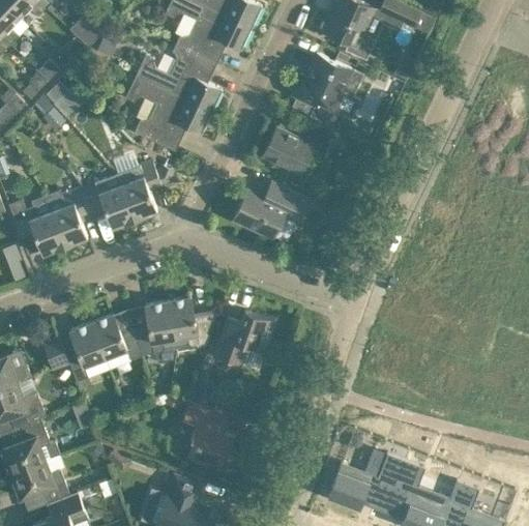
[(0,1),(19,19),(28,9),(37,18),(45,10),(32,0),(0,0),(0,1)]
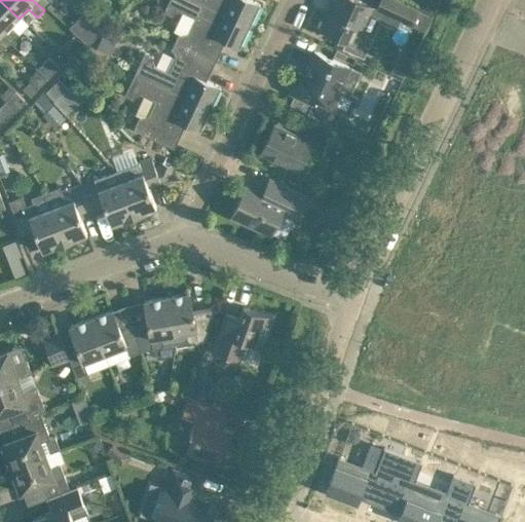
[(32,0),(44,10),(53,0),(32,0)]
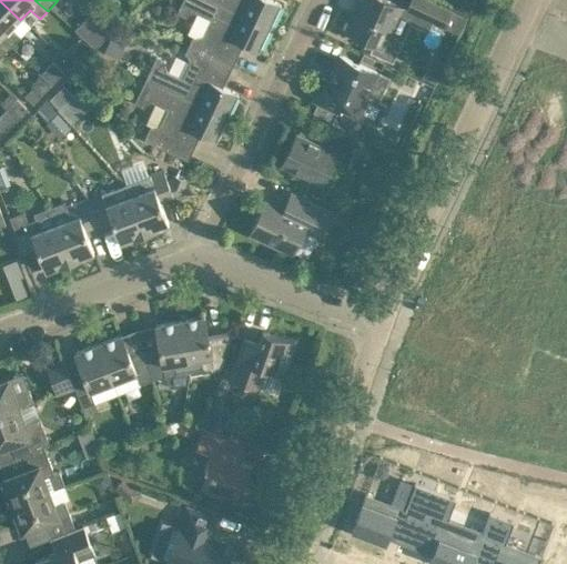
[(192,39),(188,48),(232,69),(242,48),(257,54),(269,31),(202,0),(178,0),(182,2),(175,16),(185,20),(189,12),(209,22),(200,42),(192,39)]
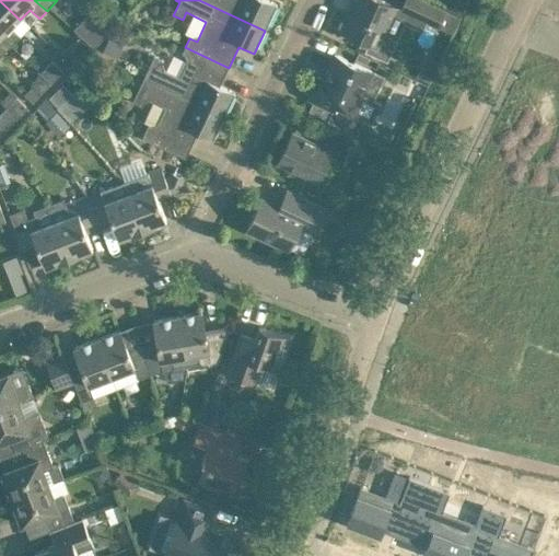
[(199,0),(265,31),(276,8),(260,0),(259,0),(199,0)]
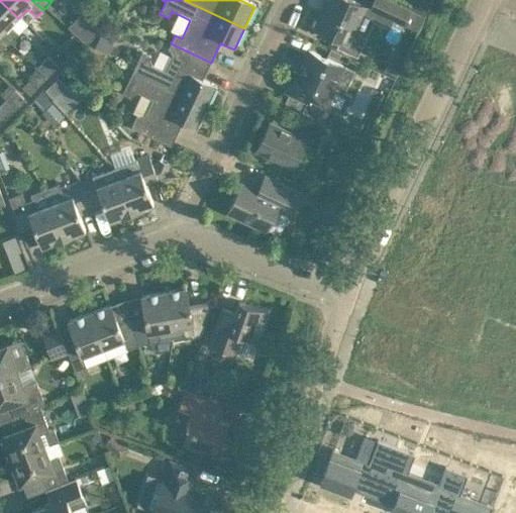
[(313,31),(331,40),(339,43),(336,49),(356,60),(368,36),(355,30),(366,9),(344,0),(331,0),(323,16),(320,15),(313,31)]
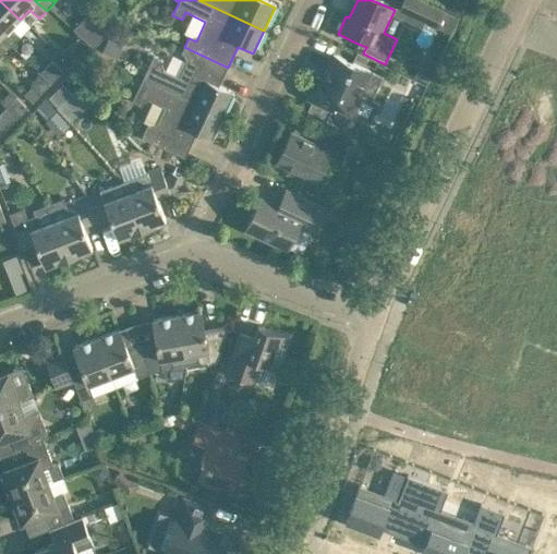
[(403,0),(398,13),(415,22),(436,31),(444,14),(423,5),(412,0),(403,0)]
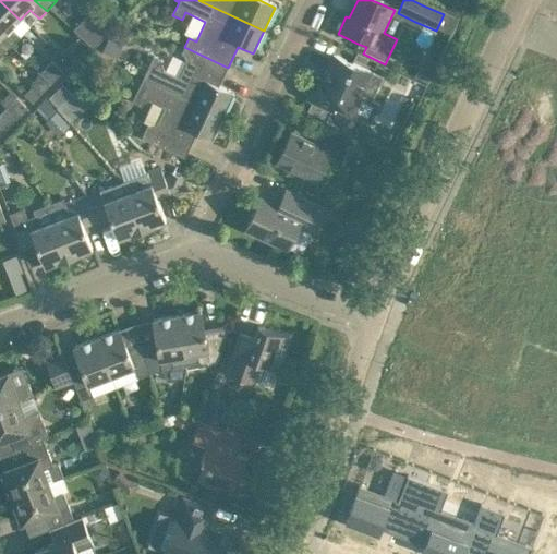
[(0,35),(12,47),(20,39),(10,29),(20,20),(0,1),(0,35)]
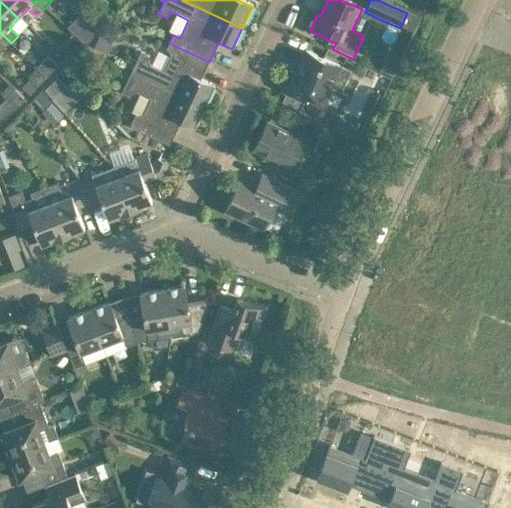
[(76,39),(82,45),(84,47),(95,37),(87,29),(76,39)]
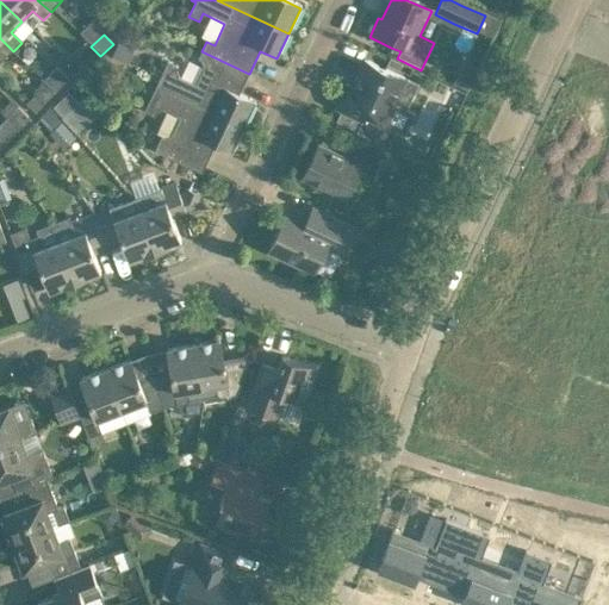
[(0,64),(13,51),(0,38),(0,64)]
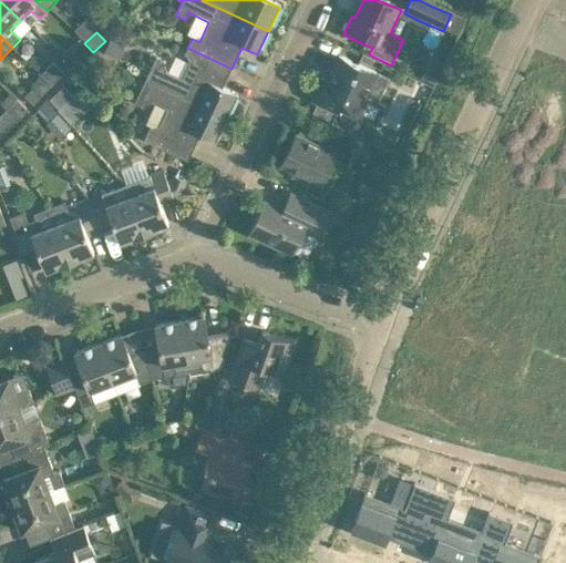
[(111,40),(103,57),(117,63),(124,47),(111,40)]
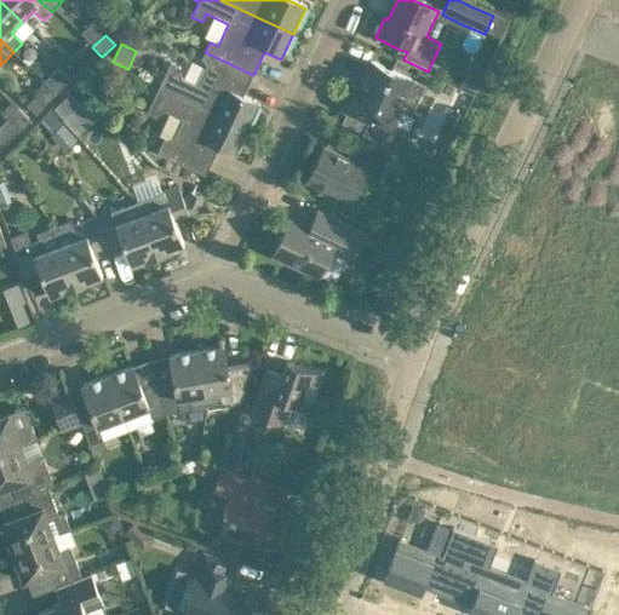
[(84,49),(79,63),(93,68),(99,55),(84,49)]
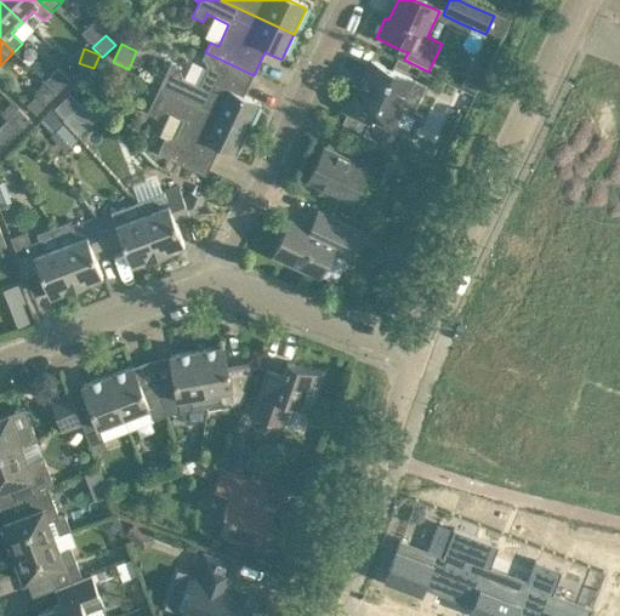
[(158,90),(248,132),(260,107),(242,98),(254,75),(205,52),(200,62),(209,67),(198,89),(176,78),(181,70),(170,66),(158,90)]
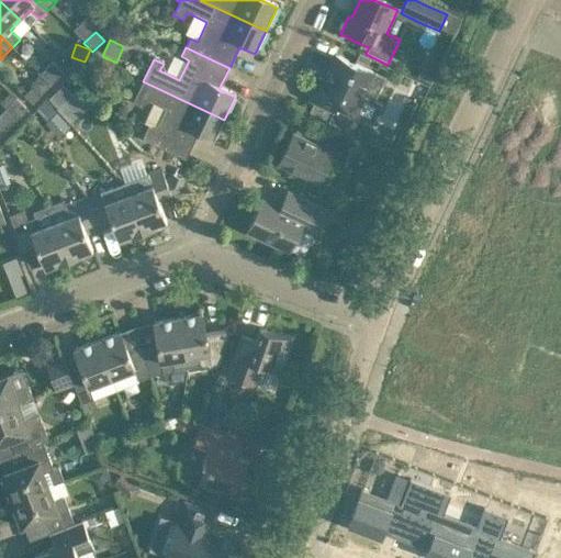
[(32,56),(26,63),(34,70),(41,65),(32,56)]
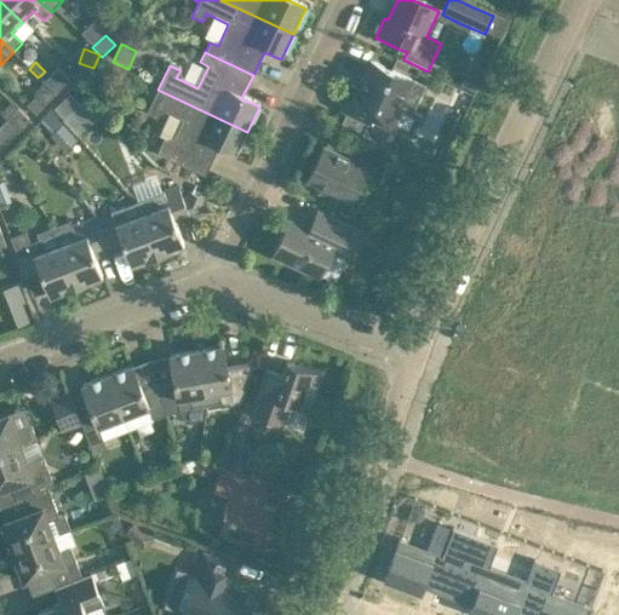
[(396,62),(393,68),(403,74),(407,67),(396,62)]
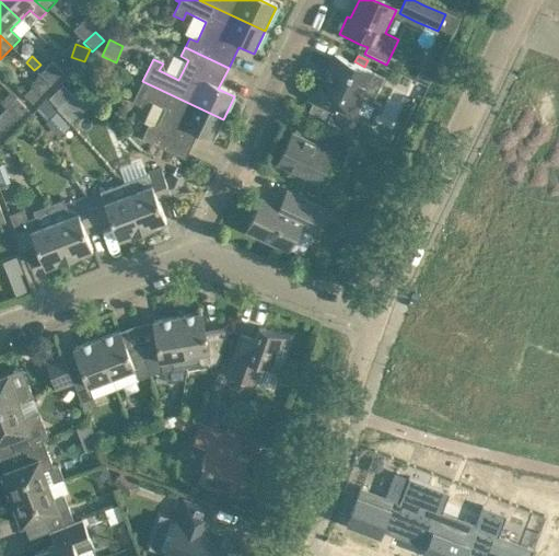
[(316,81),(307,102),(333,113),(328,124),(353,136),(361,119),(352,115),(367,87),(377,93),(383,81),(334,57),(322,83),(316,81)]
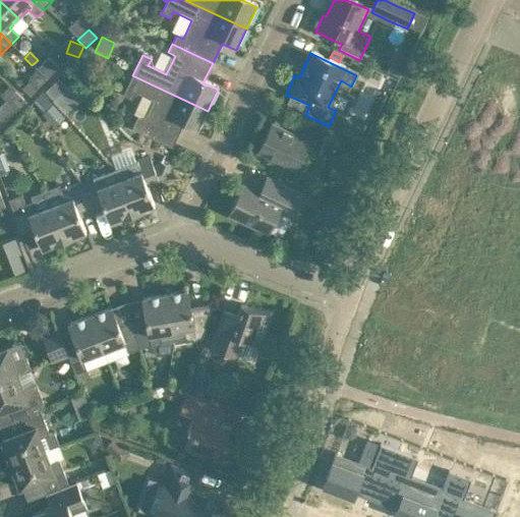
[(33,66),(46,79),(58,67),(45,54),(33,66)]
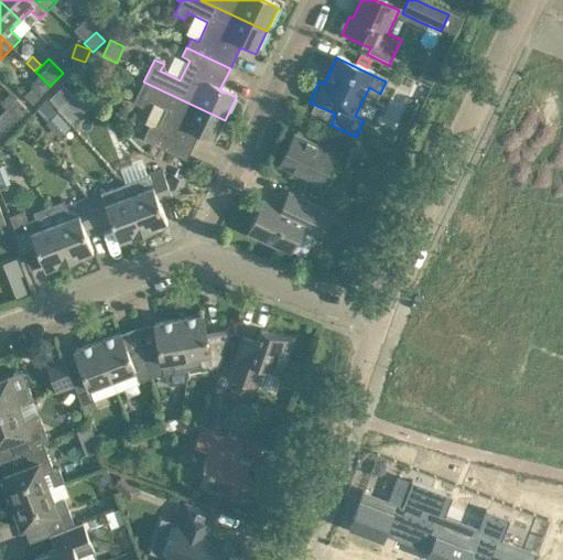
[(32,90),(23,99),(31,107),(50,88),(39,77),(29,87),(32,90)]
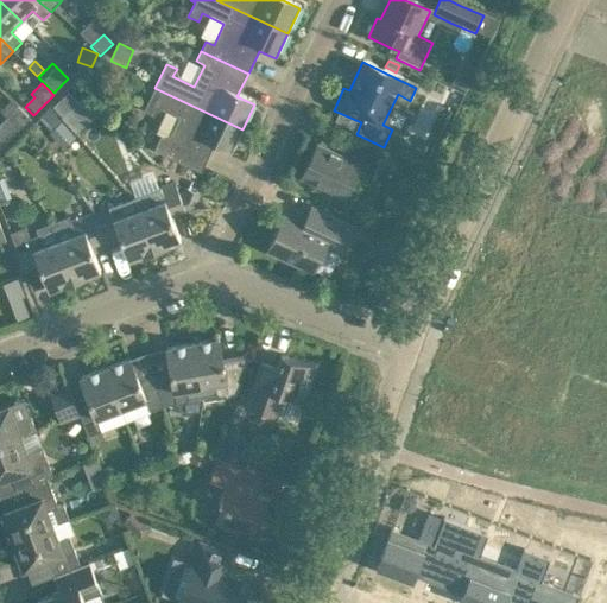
[(231,156),(242,129),(155,88),(143,113),(153,118),(157,109),(178,120),(168,141),(160,138),(153,152),(200,175),(213,147),(231,156)]
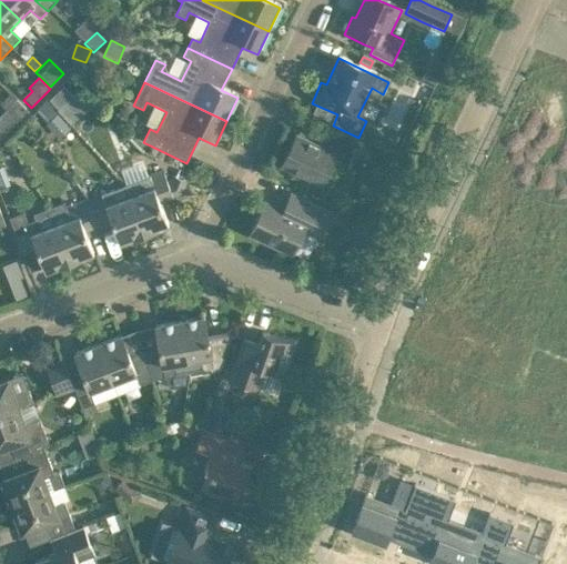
[(6,113),(0,118),(0,121),(10,131),(27,113),(16,102),(14,103),(3,92),(0,94),(0,109),(6,113)]
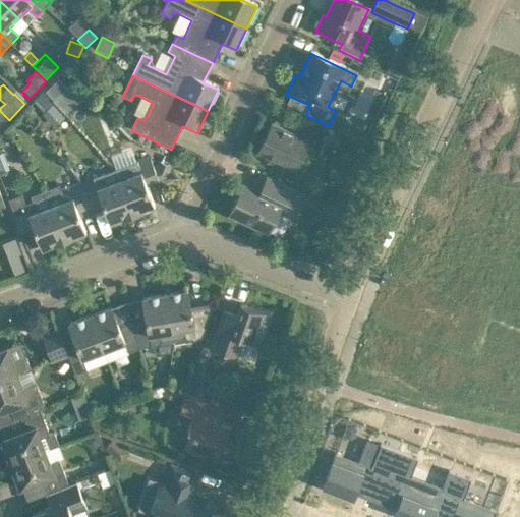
[(56,84),(45,94),(56,107),(67,97),(56,84)]
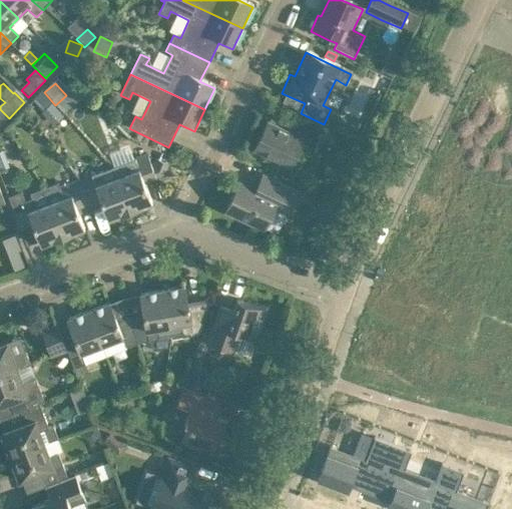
[(42,92),(32,102),(42,111),(52,101),(42,92)]
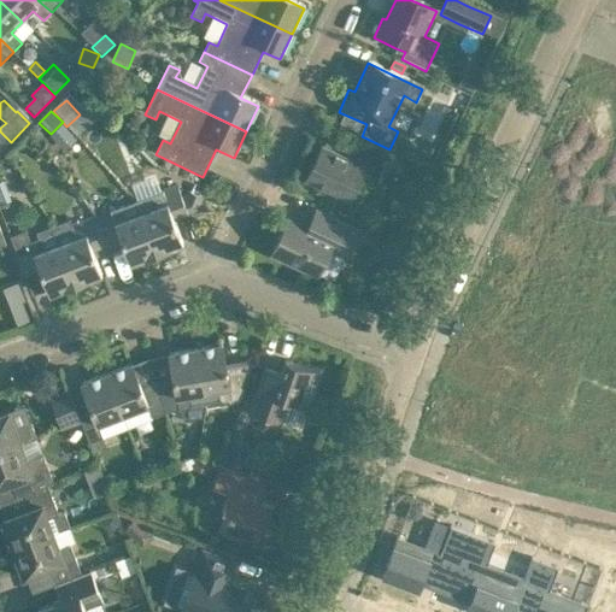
[(60,127),(50,137),(63,151),(74,140),(60,127)]
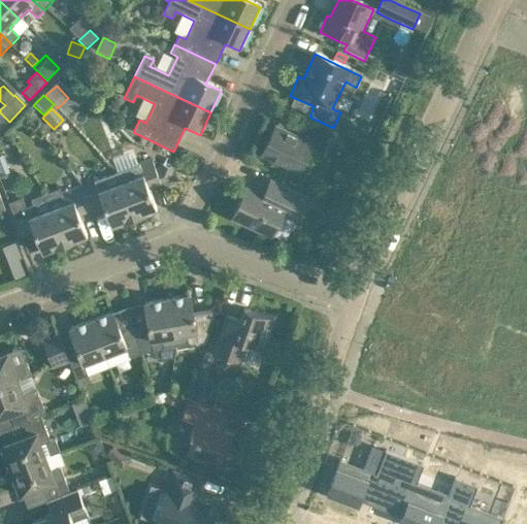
[(0,130),(9,122),(0,112),(0,130)]
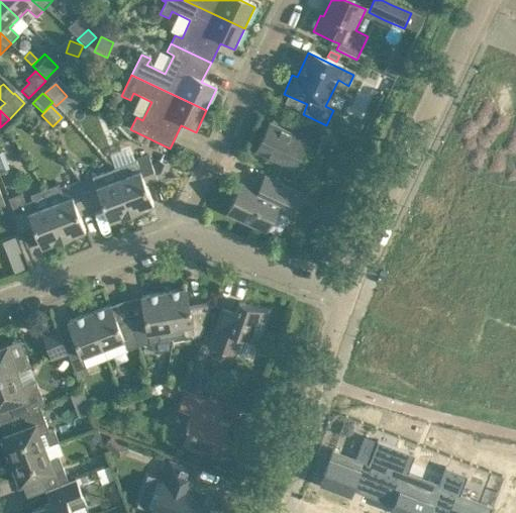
[(255,154),(274,162),(292,171),(302,149),(314,156),(324,133),(297,120),(290,134),(269,124),(255,154)]
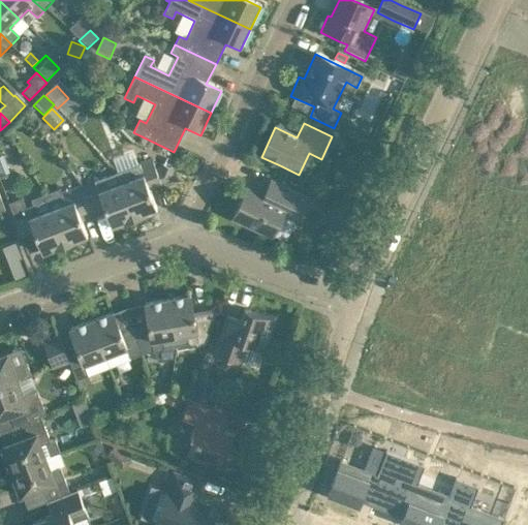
[(151,161),(116,175),(133,221),(144,217),(156,212),(148,190),(160,185),(151,161)]
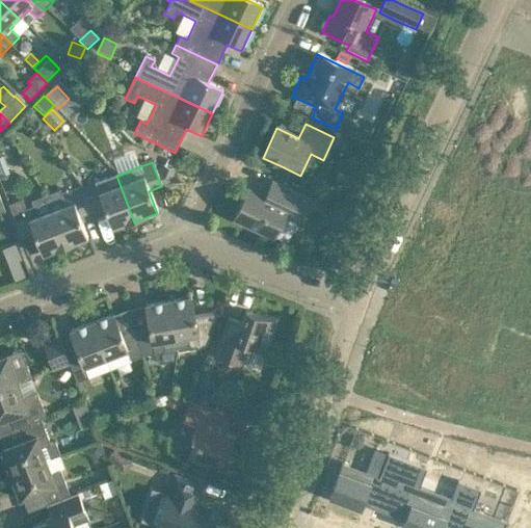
[(159,174),(157,174),(161,186),(167,184),(173,172),(162,166),(159,174)]
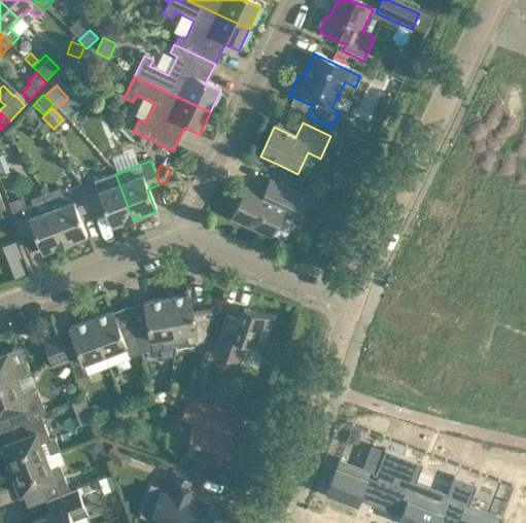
[(115,174),(81,187),(90,211),(102,207),(110,229),(123,223),(124,224),(133,220),(115,174)]
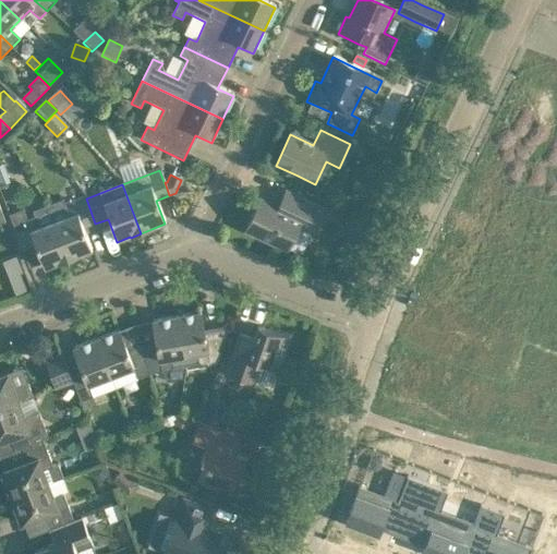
[(244,232),(287,252),(298,228),(313,236),(325,212),(285,193),(278,208),(259,201),(244,232)]
